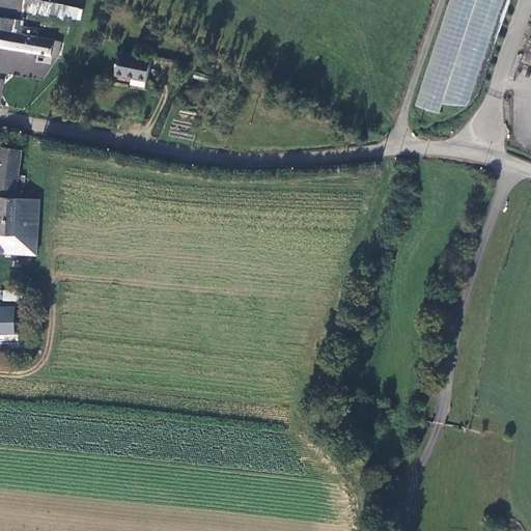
[(83,7),(40,0),(25,0),(23,10),(58,18),(57,23),(80,27),(83,7)]
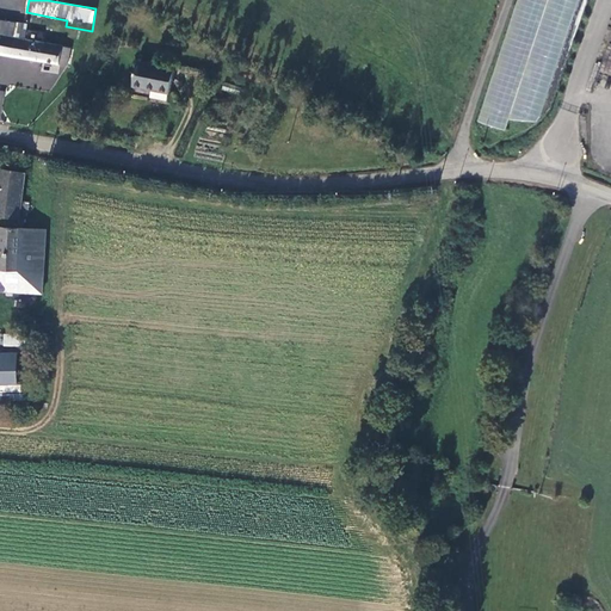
[(576,0),(514,0),(480,123),(505,130),(508,117),(541,127),(576,0)]
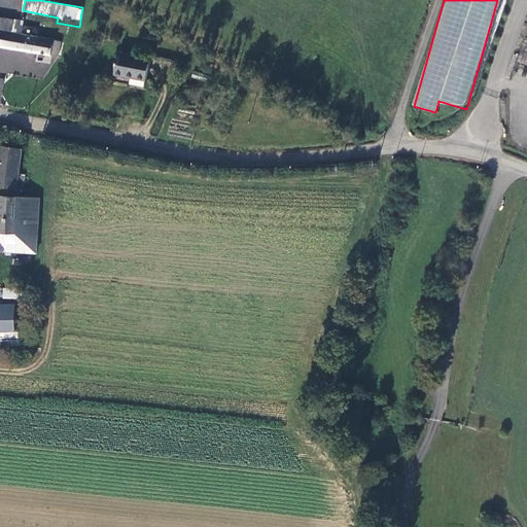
[(4,20),(2,33),(22,36),(24,28),(24,23),(4,20)]
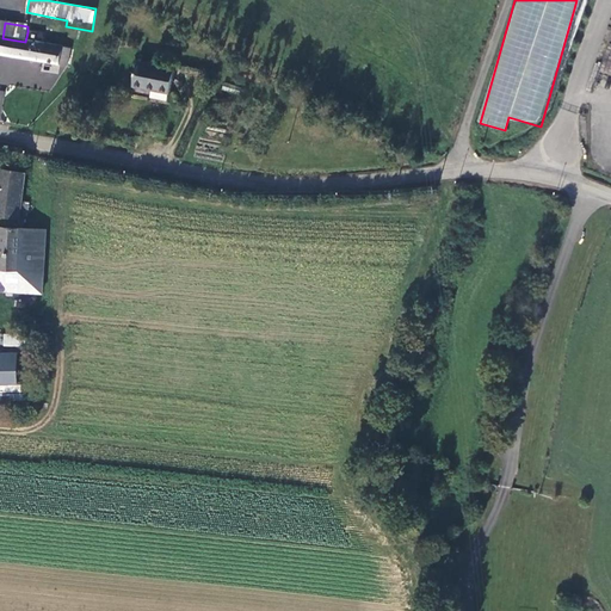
[(610,30),(598,71),(610,74),(610,30)]
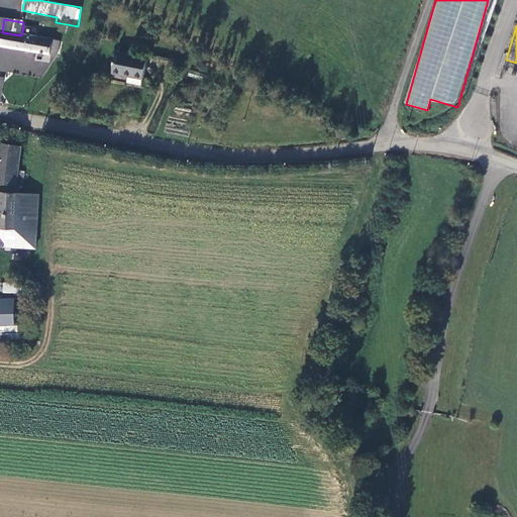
[(36,29),(23,27),(21,35),(35,37),(36,29)]
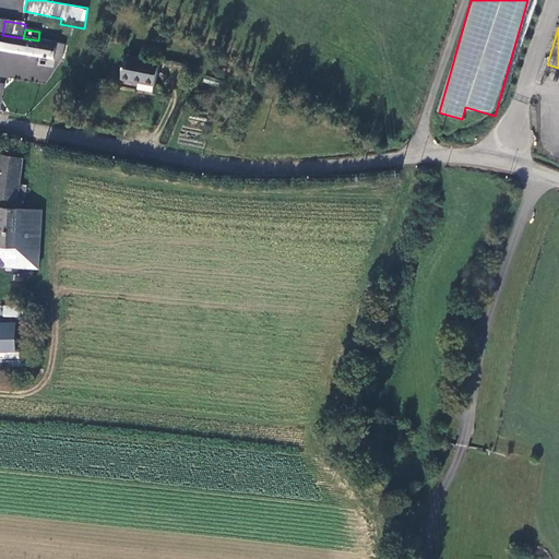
[(0,50),(37,56),(39,40),(38,40),(23,38),(2,35),(0,34),(0,50)]
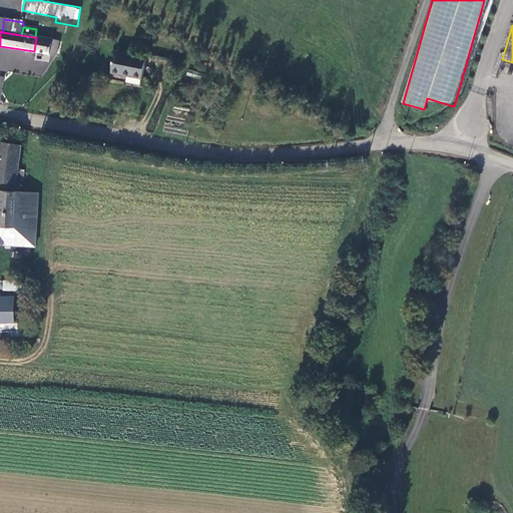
[(36,37),(34,51),(57,55),(60,41),(36,37)]
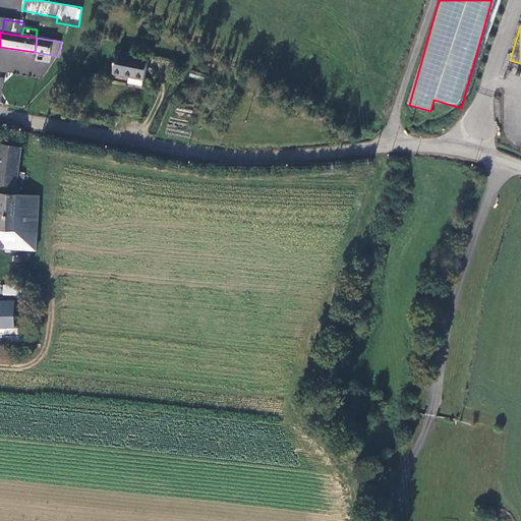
[(116,74),(146,79),(150,60),(119,54),(116,74)]
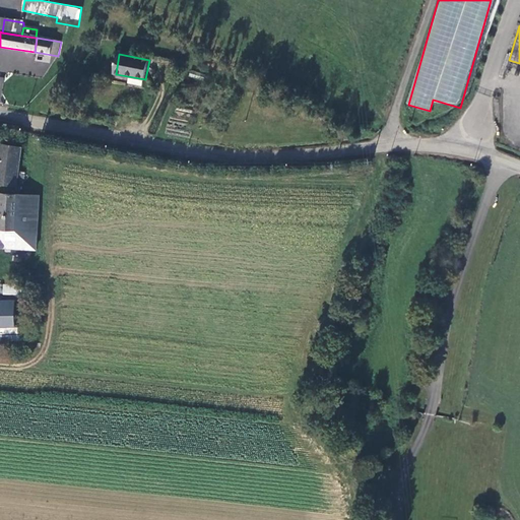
[(0,247),(37,249),(40,196),(21,195),(21,186),(24,185),(24,173),(19,172),(22,149),(2,145),(0,163),(0,185),(2,186),(0,210),(0,247)]
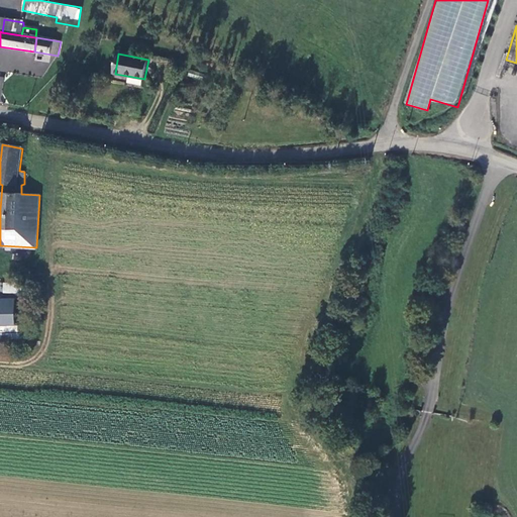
[(19,299),(0,299),(0,322),(19,322),(19,299)]
